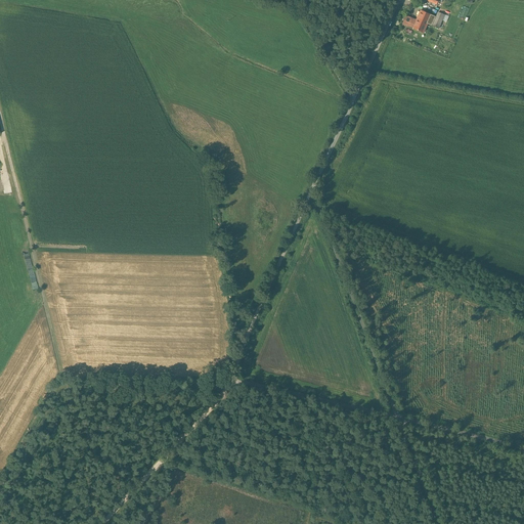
[(403,24),(423,32),(427,24),(431,25),(434,17),(422,11),(418,20),(406,15),(403,24)]
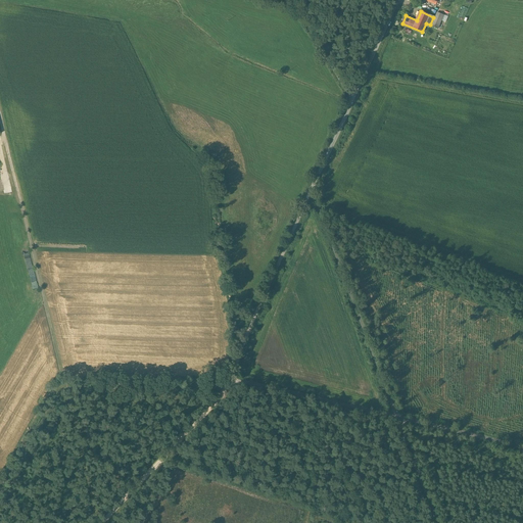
[(437,12),(432,26),(438,28),(443,14),(437,12)]
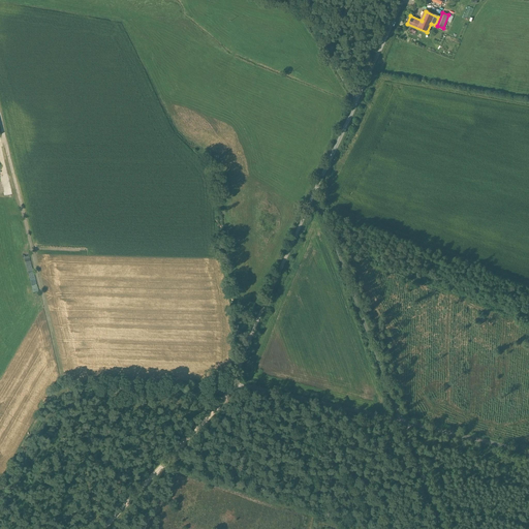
[(0,169),(0,170),(2,184),(9,183),(7,168),(0,169)]
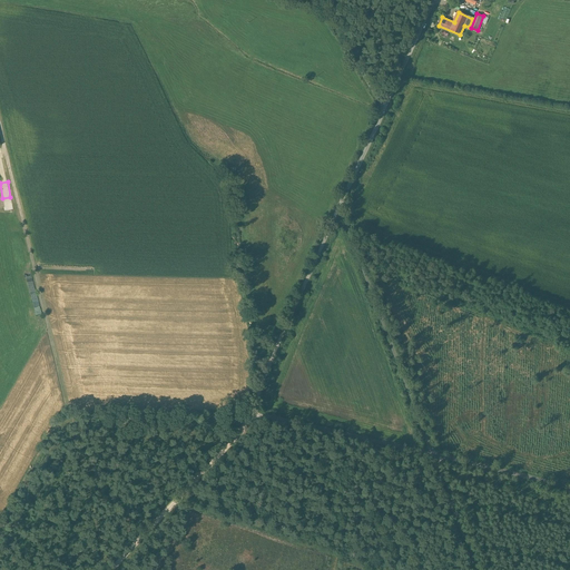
[(33,206),(40,232),(45,231),(38,205),(33,206)]
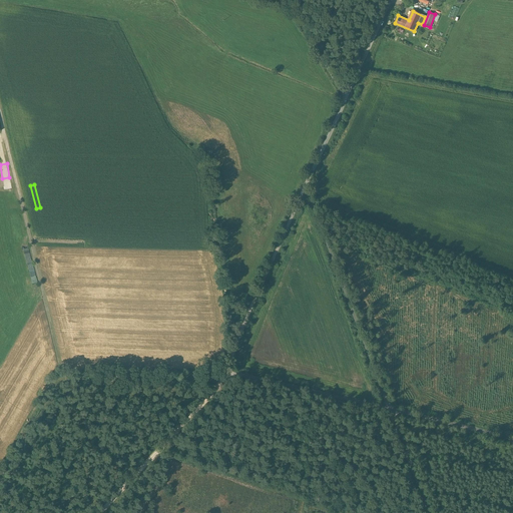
[(13,219),(15,229),(14,229),(16,241),(23,239),(20,222),(18,223),(17,218),(13,219)]
